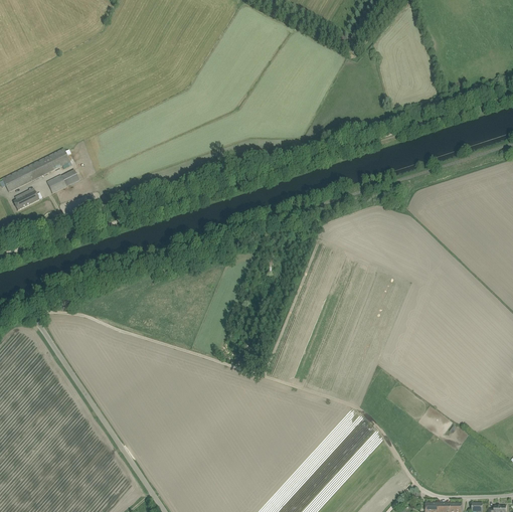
[(30,162),(1,176),(4,184),(7,190),(69,160),(62,147),(30,162)]
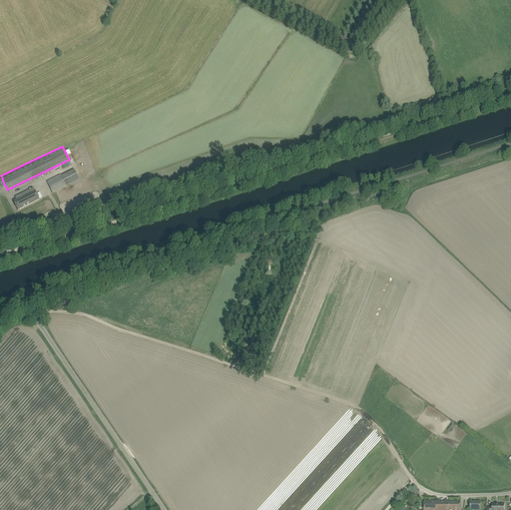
[(72,167),(60,173),(59,172),(45,179),(51,190),(77,177),(72,167)]
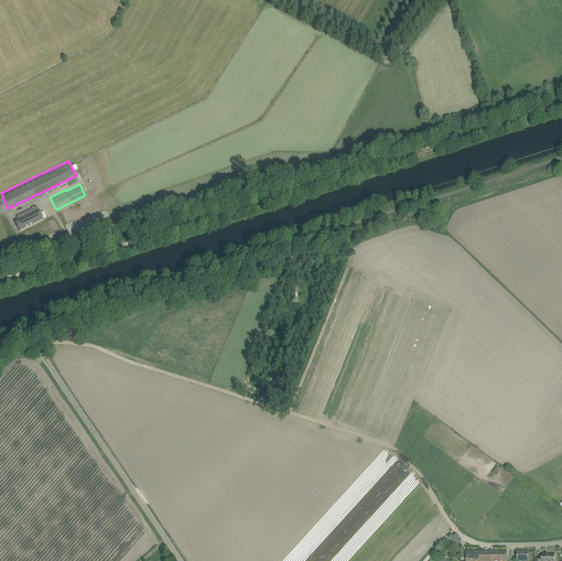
[(23,214),(13,219),(18,228),(42,216),(35,204),(21,211),(23,214)]
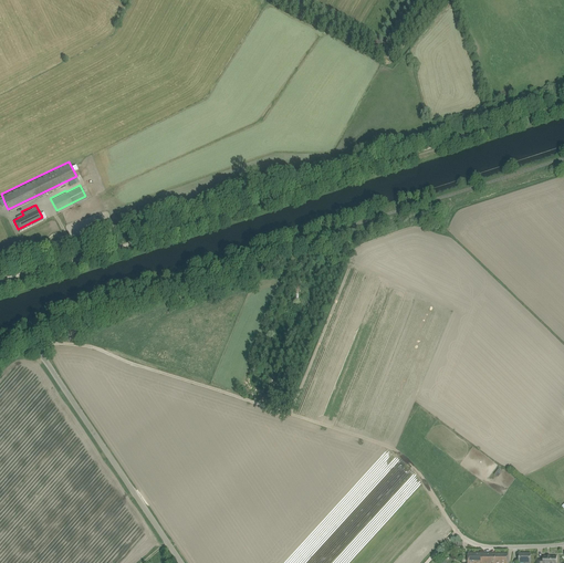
[(470,561),(486,561),(486,551),(466,550),(466,561),(463,562),(470,562),(470,561)]
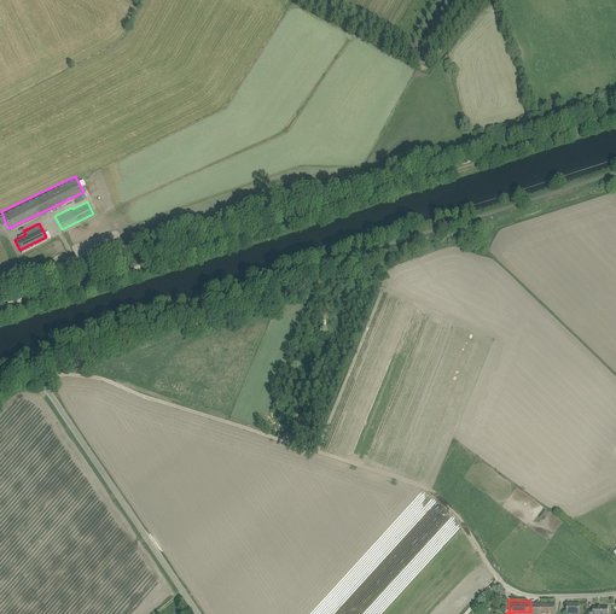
[(553,601),(530,601),(530,612),(530,613),(533,613),(532,613),(538,613),(553,613),(553,601)]
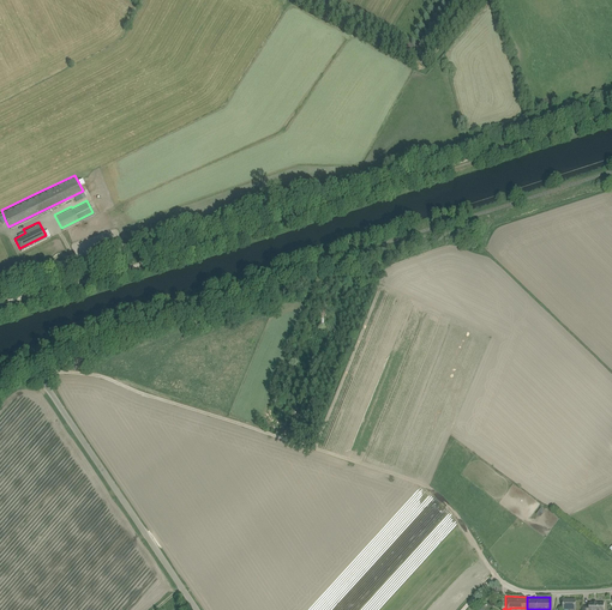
[(561,597),(561,603),(561,607),(568,607),(567,609),(573,609),(574,607),(574,597),(561,597)]
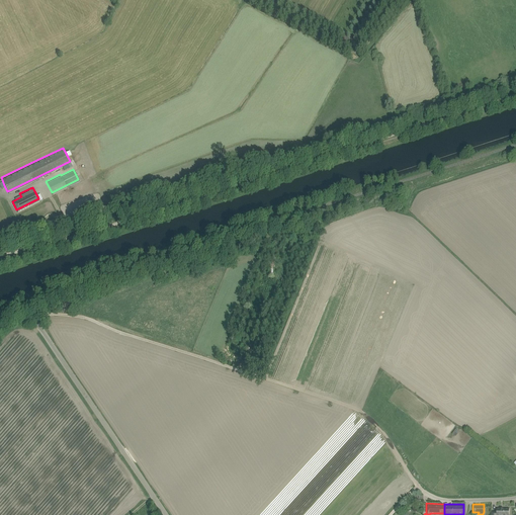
[(490,514),(493,514),(495,514),(500,514),(506,514),(507,514),(507,506),(495,506),(495,510),(490,510),(490,514)]
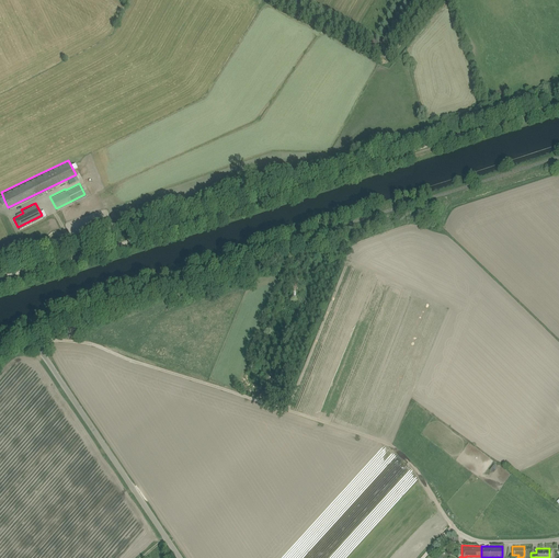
All buildings are outlined.
